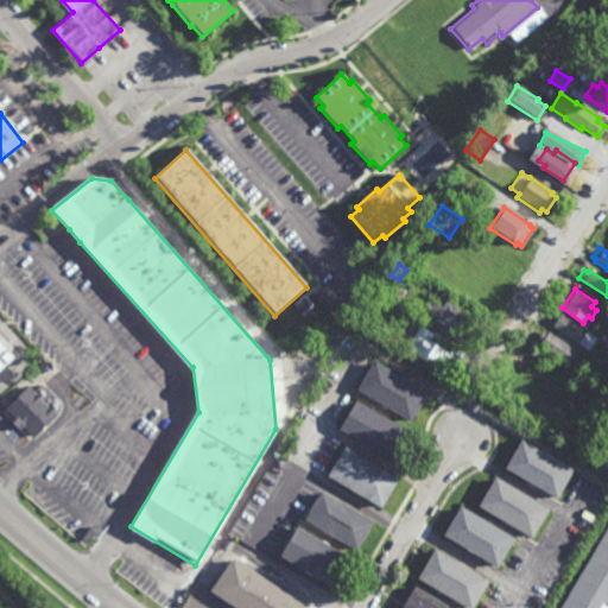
[(295,304),(303,314),(312,305),(305,296),(295,304)]
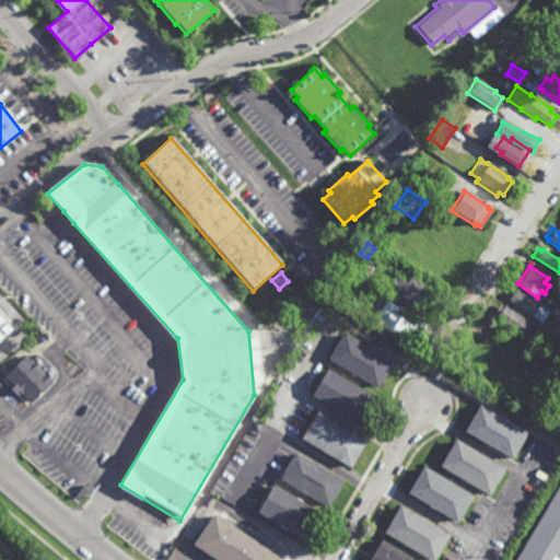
[(432,291),(431,293),(433,294),(423,310),(397,293),(399,289),(392,283),(396,276),(400,278),(404,272),(432,291)]
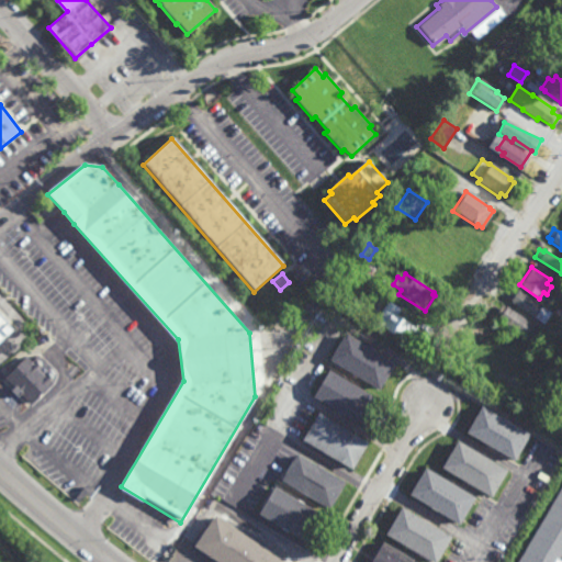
[(544,323),(534,316),(534,317),(508,301),(509,300),(506,296),(514,285),(542,304),(541,304),(552,312),(544,323)]
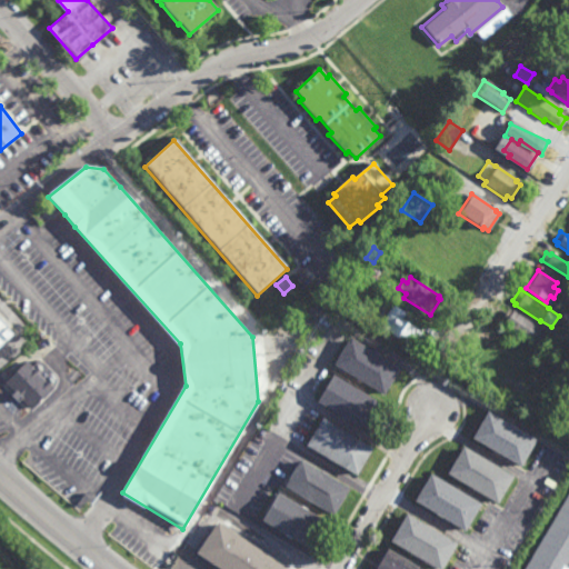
[(411,345),(387,329),(392,322),(385,317),(395,303),(406,311),(403,316),(412,322),(410,326),(419,331),(411,345)]
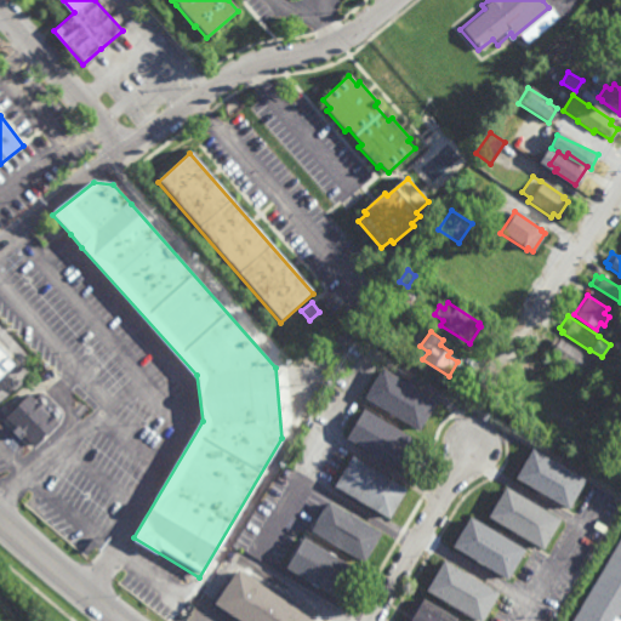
[(558,340),(559,337),(586,355),(586,357),(591,359),(584,370),(577,366),(576,369),(550,351),(551,349),(546,347),(553,336),(558,340)]
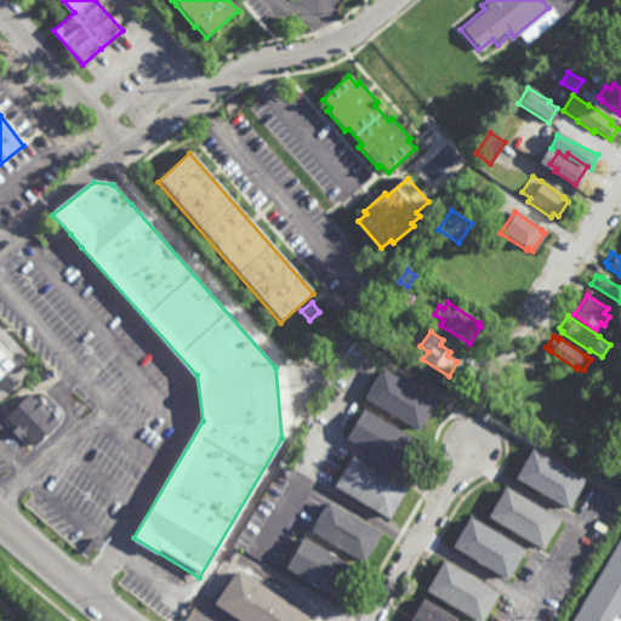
[(0,375),(0,347),(13,362),(0,375)]
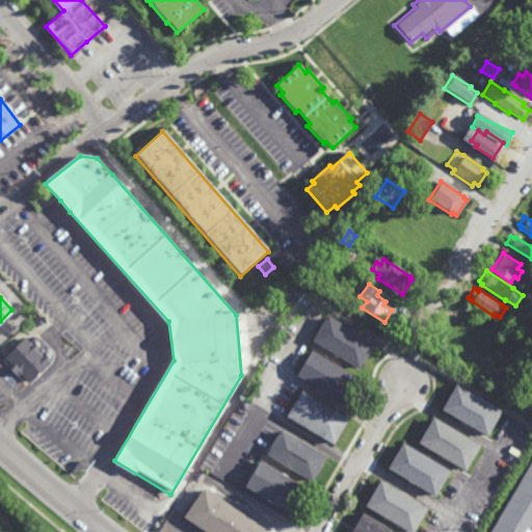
[(358,371),(311,342),(326,317),(374,345),(358,371)]
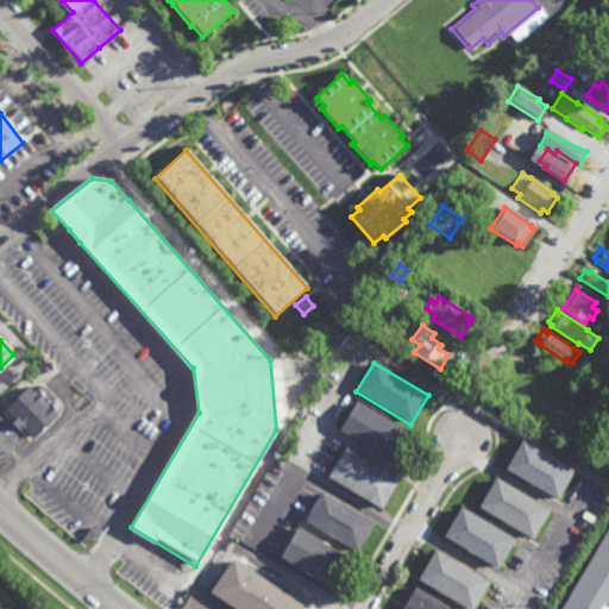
[(583,391),(575,385),(578,380),(586,385),(583,391)]
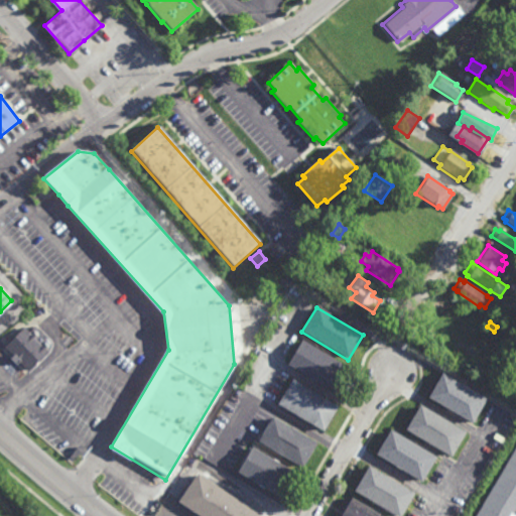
[(29,330),(34,325),(50,341),(44,347),(47,350),(28,370),(19,361),(16,364),(9,357),(12,354),(4,345),(8,341),(5,338),(10,332),(13,335),(24,324),(29,330)]
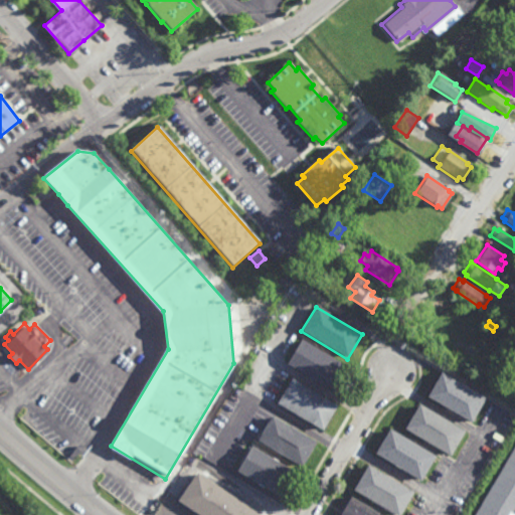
[(332,389),(313,377),(313,378),(308,376),(309,375),(286,362),(301,336),(347,364),(332,389)]
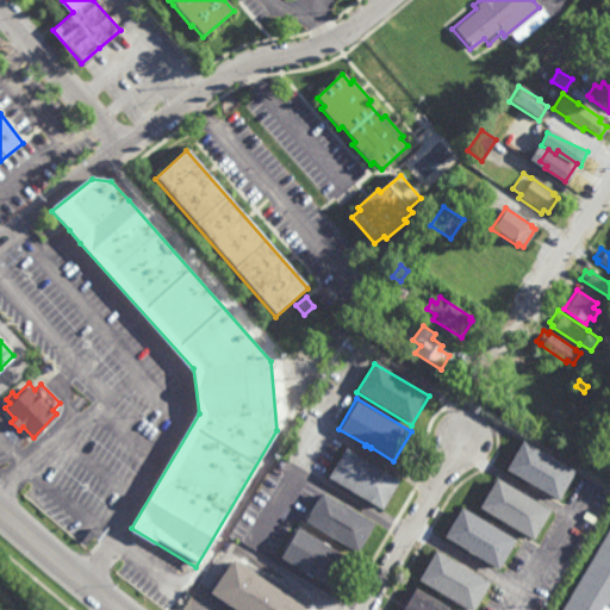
[(516,417),(504,410),(506,405),(518,414),(516,417)]
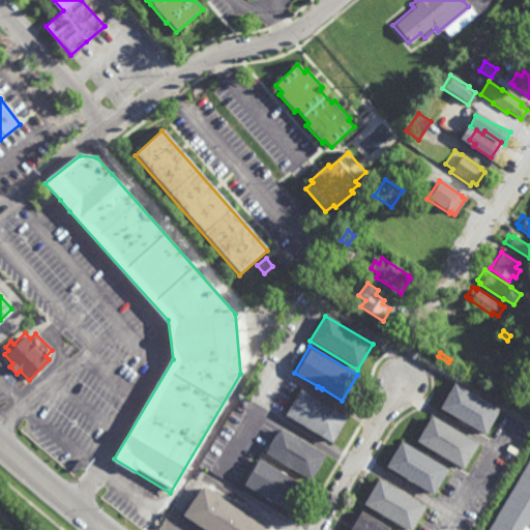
[(496,389),(489,384),(496,374),(503,378),(496,389)]
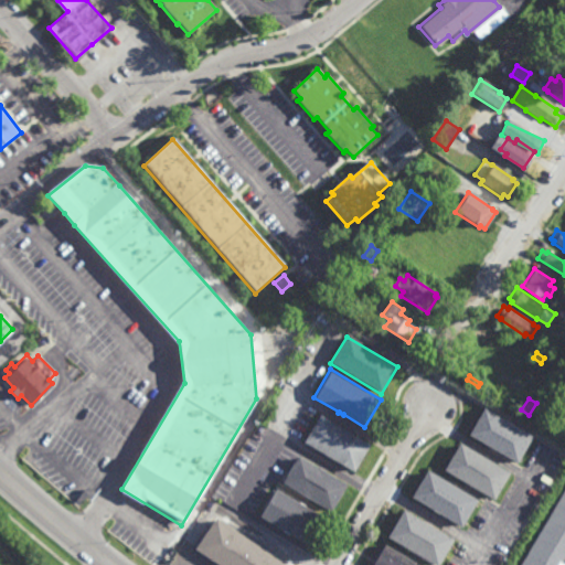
[(514,461),(466,433),(480,406),(530,436),(514,461)]
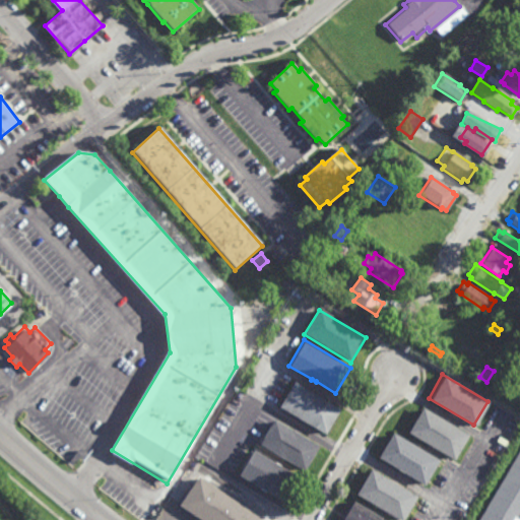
[(326,434),(306,421),(306,423),(301,419),(301,417),(279,405),(294,380),(341,407),(326,434)]
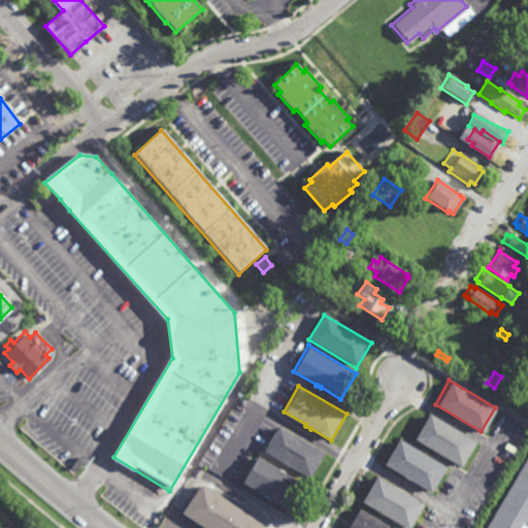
[(460,467),(411,438),(427,413),(474,441),(460,467)]
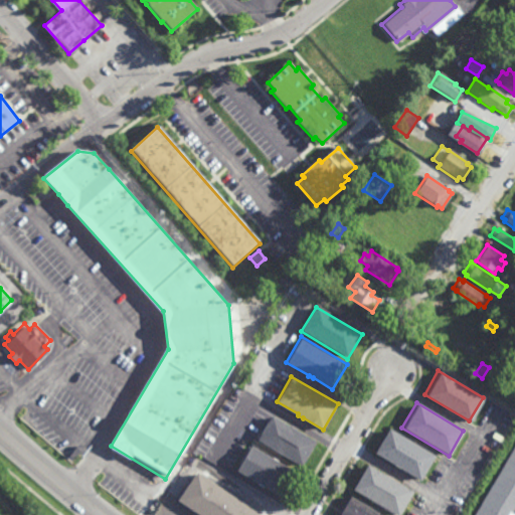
[(317,440),(302,465),(256,439),(258,438),(255,437),(260,428),(262,430),(272,413),(317,440)]
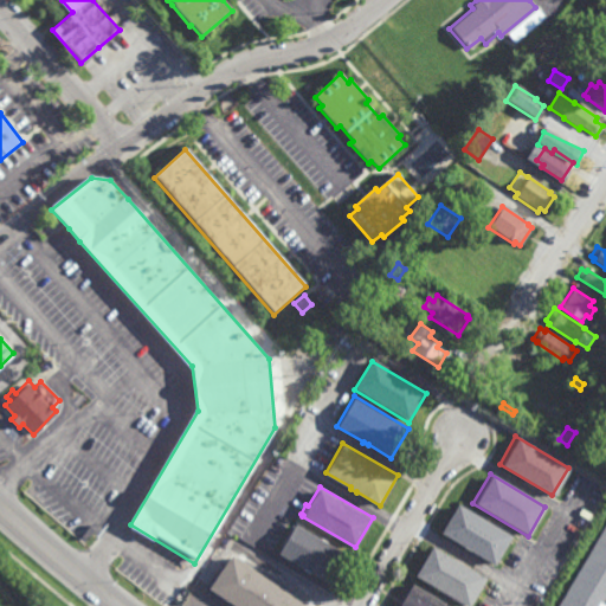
[(495,562),(443,532),(458,505),(510,535),(495,562)]
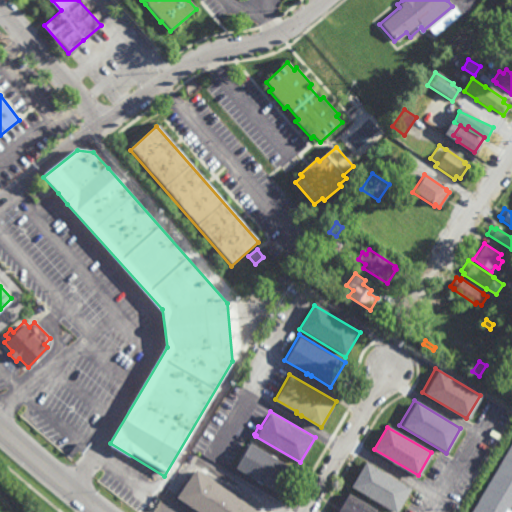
[(511,511),(470,511),(511,441),(511,511)]
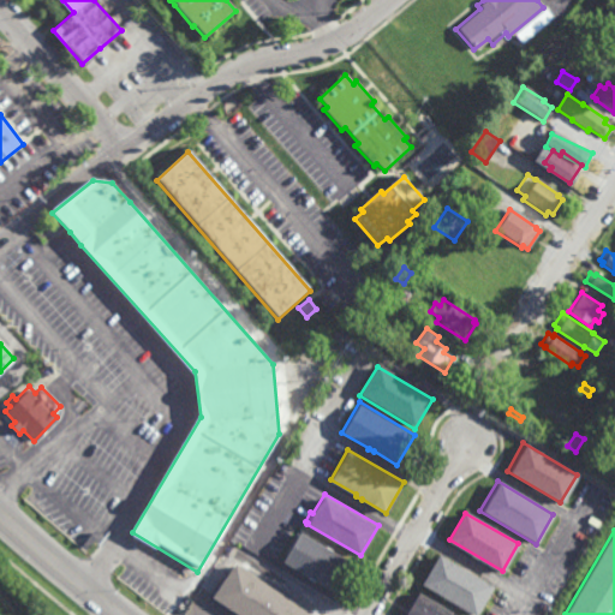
[(338,593),(282,561),(299,531),(354,563),(338,593)]
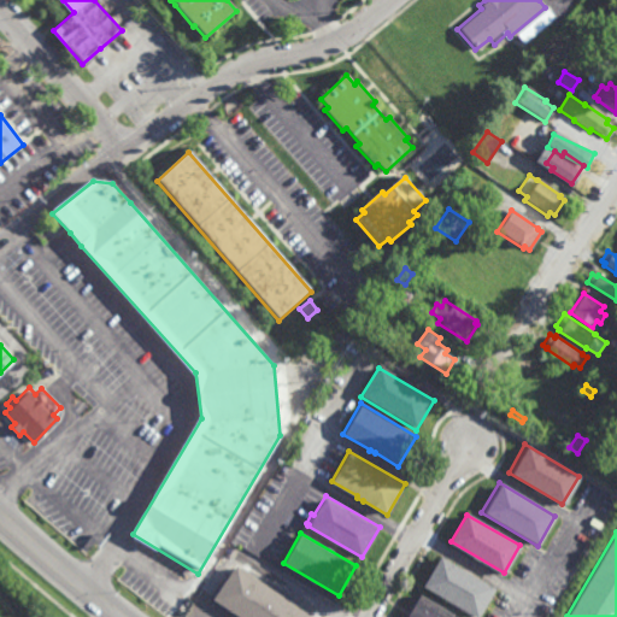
[(479,616),(476,616),(424,586),(441,556),(497,588),(479,616)]
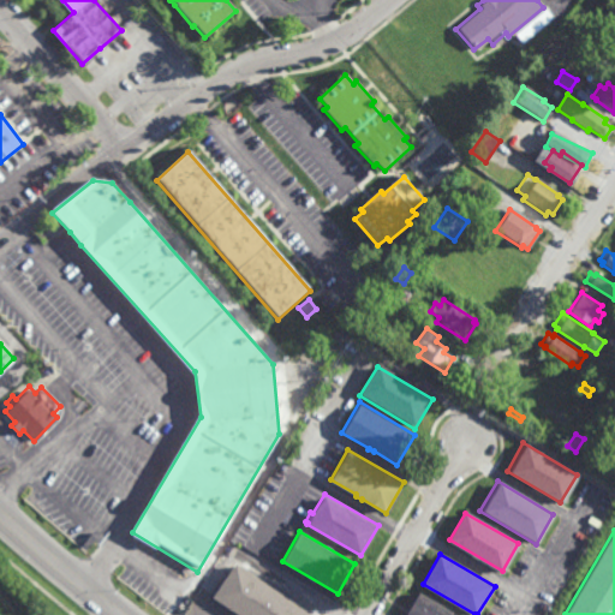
[(237,614),(210,597),(234,561),(315,614),(237,614)]
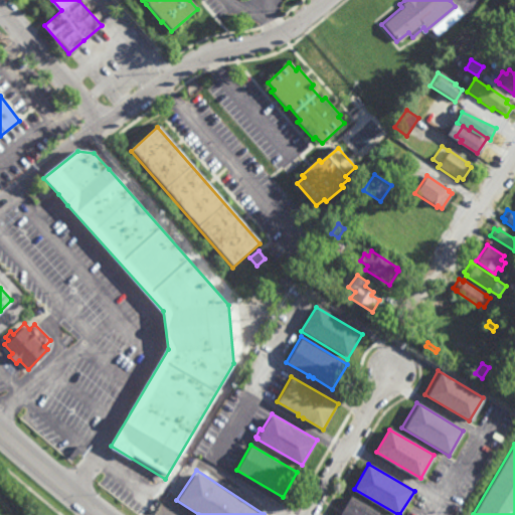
[(340,514),(352,496),(379,512),(377,514),(378,514),(340,514)]
